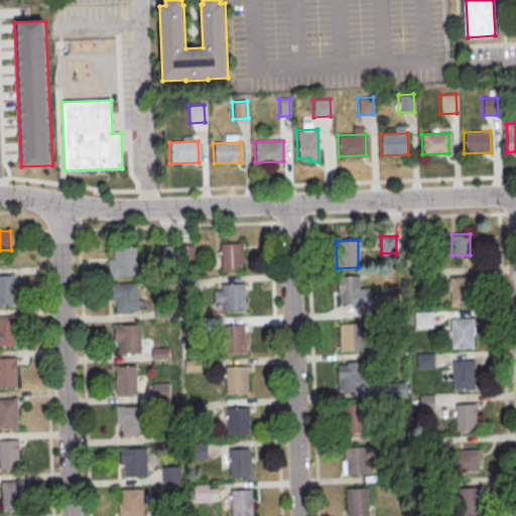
[(219,244),(241,244),(242,271),(220,271),(219,244)]
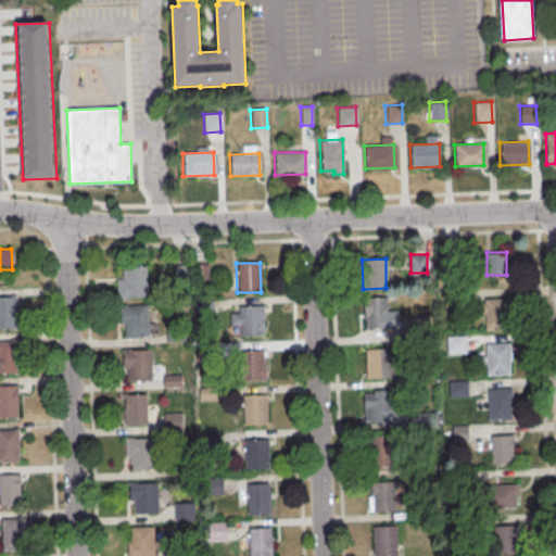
[(116,299),(146,299),(144,266),(122,267),(122,280),(116,280),(116,299)]
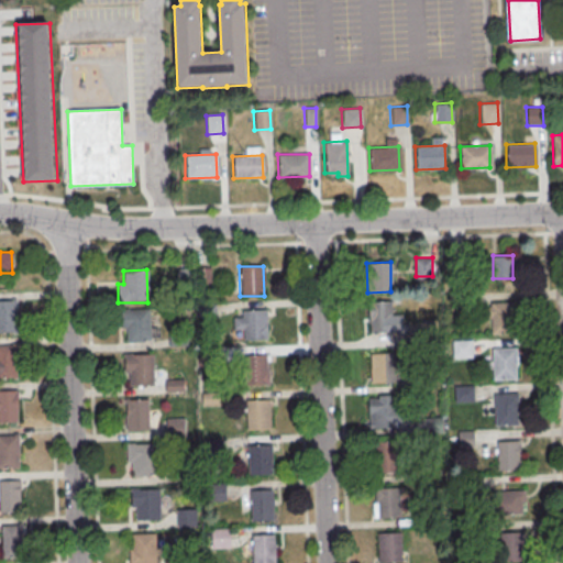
[(0,300),(15,300),(17,332),(0,332),(0,300)]
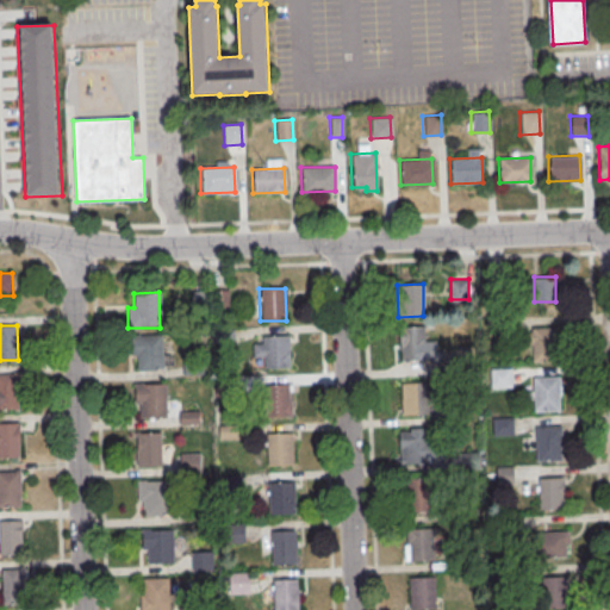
[(397,327),(423,325),(424,358),(398,359),(397,327)]
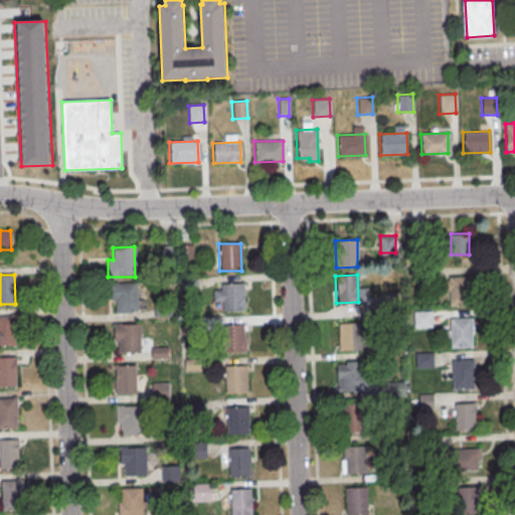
[(469,277),(446,277),(446,305),(469,305),(469,277)]
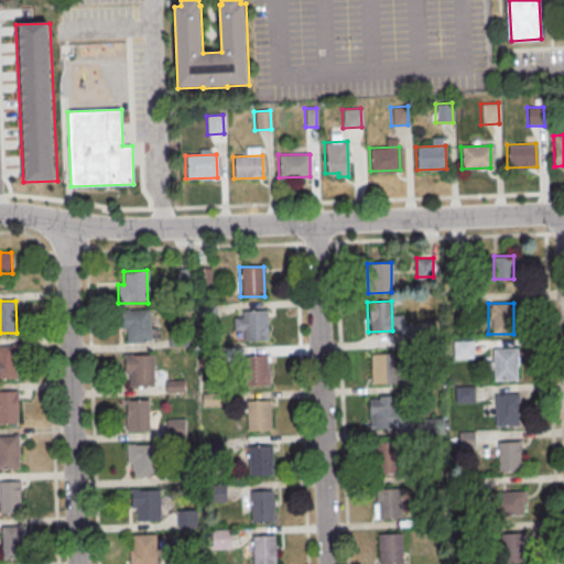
[(121,311),(149,311),(150,340),(126,342),(126,328),(121,328),(121,311)]
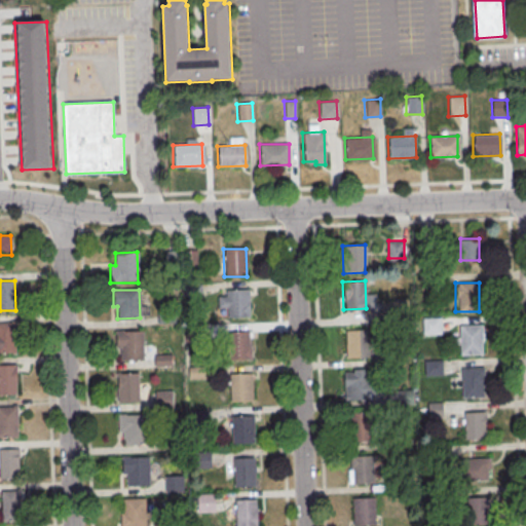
[(225,290),(248,290),(249,316),(226,317),(225,290)]
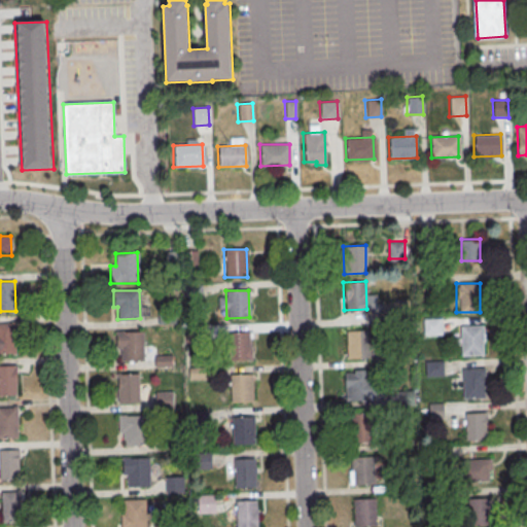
[(442,334),(442,318),(424,318),(424,335),(442,334)]
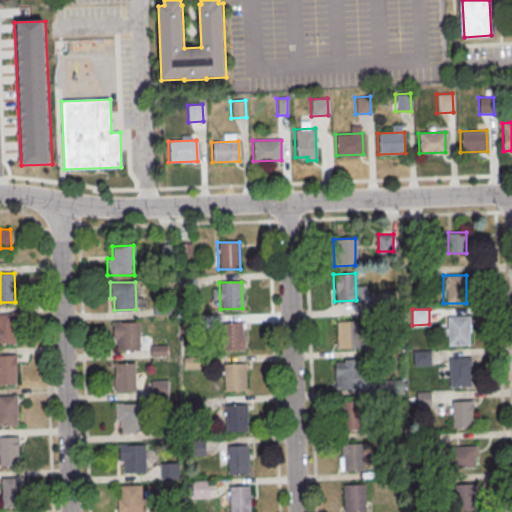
[(0,314),(13,314),(14,342),(0,342),(0,314)]
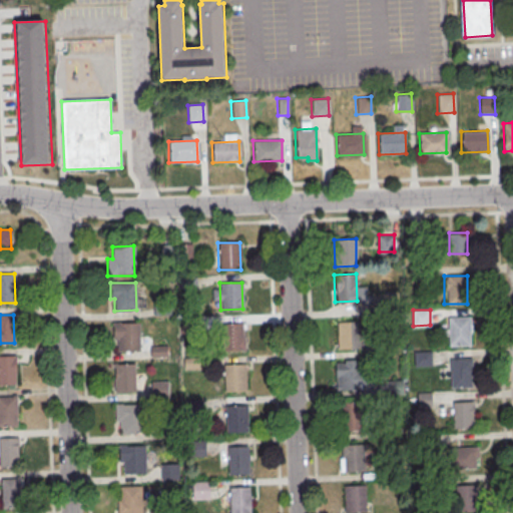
[(471,317),(449,317),(449,346),(471,346),(471,317)]
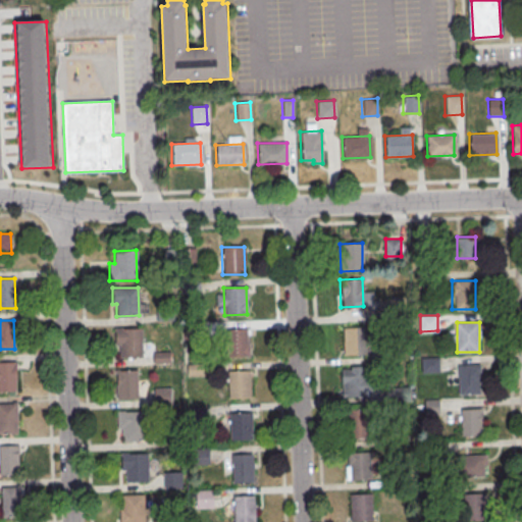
[(342,327),(363,326),(364,354),(343,355),(342,327)]
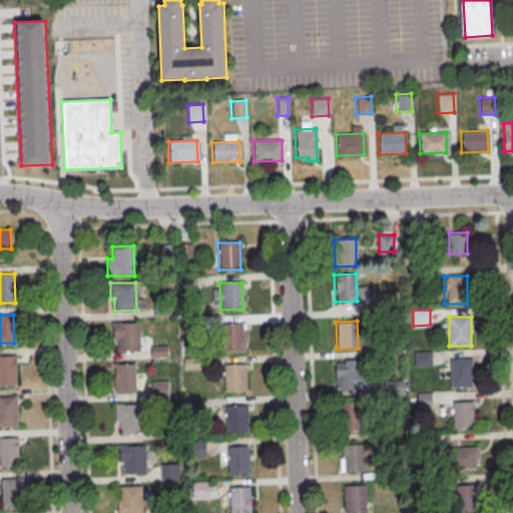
[(112,323),(138,323),(138,350),(117,351),(116,339),(113,339),(112,323)]
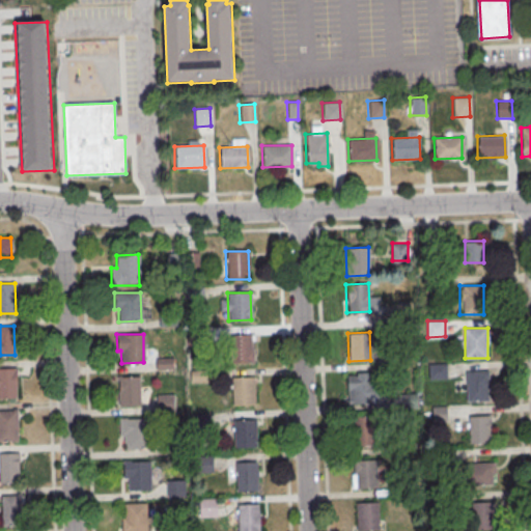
[(229,336),(251,335),(252,363),(230,364),(229,336)]
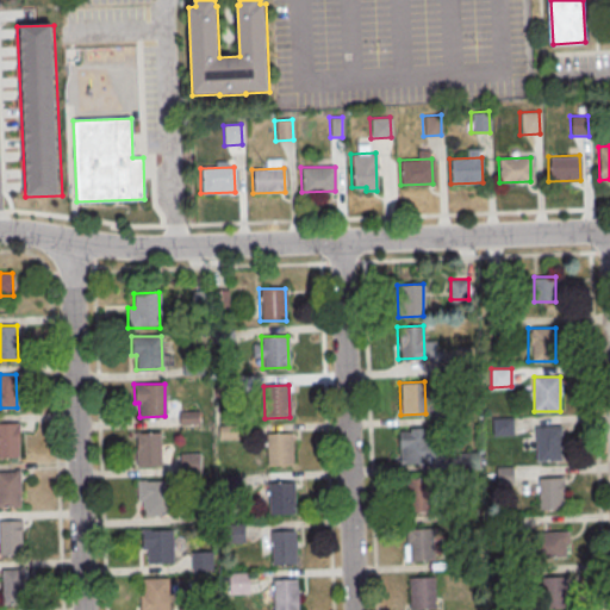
[(512,417),(486,417),(486,435),(512,435),(512,417)]
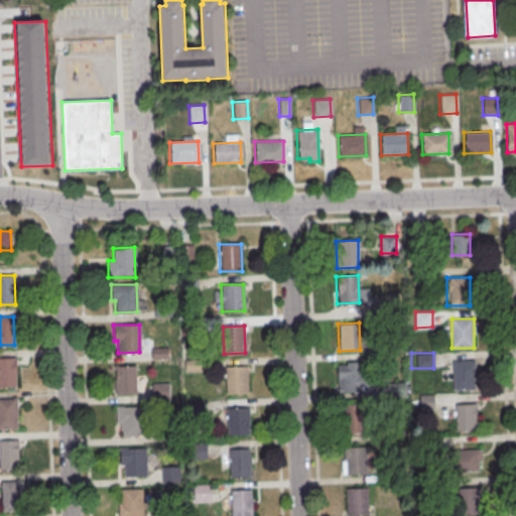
[(0,358),(15,358),(16,377),(14,377),(15,387),(0,387),(0,358)]
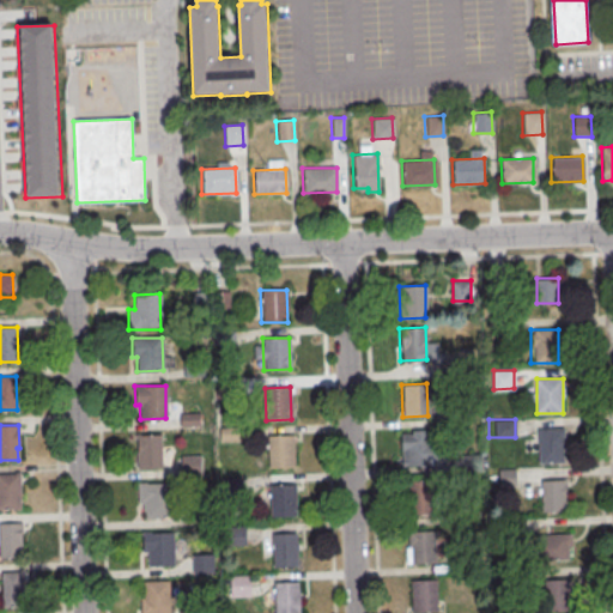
[(538,463),(564,463),(564,428),(538,428),(538,463)]
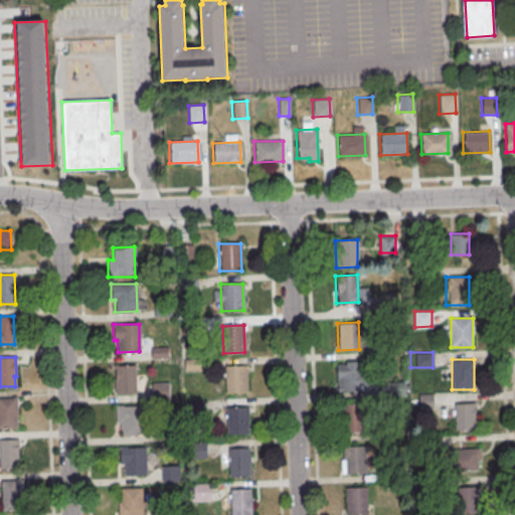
[(336,364),(357,363),(358,390),(336,391),(336,364)]
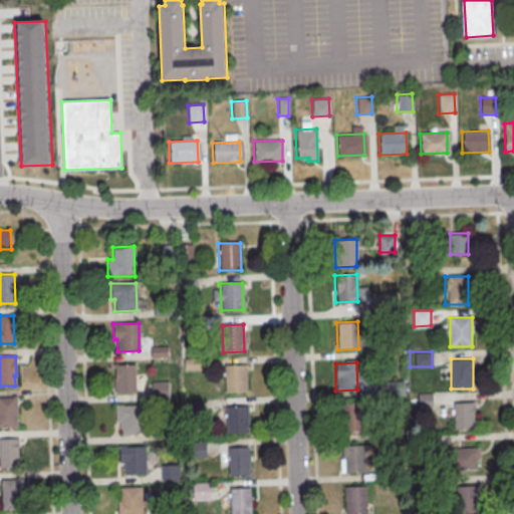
[(114,393),(137,393),(137,363),(114,363),(114,393)]
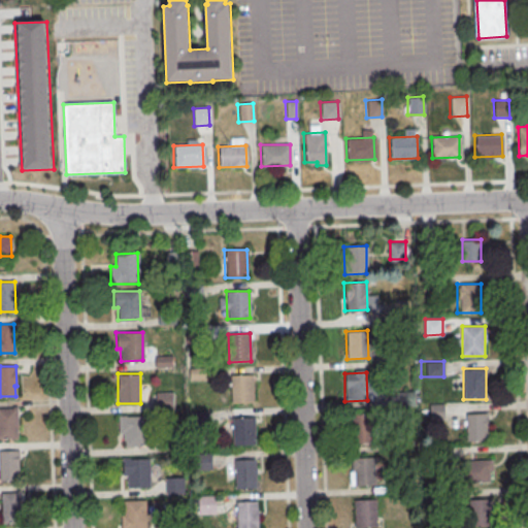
[(229,375),(252,374),(253,402),(230,403),(229,375)]
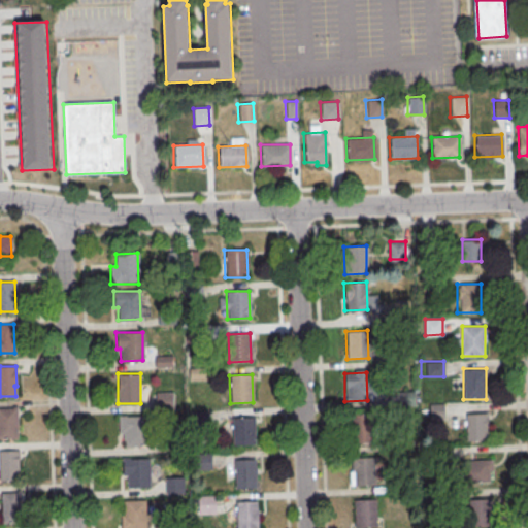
[(173,406),(173,392),(157,392),(157,406),(173,406)]
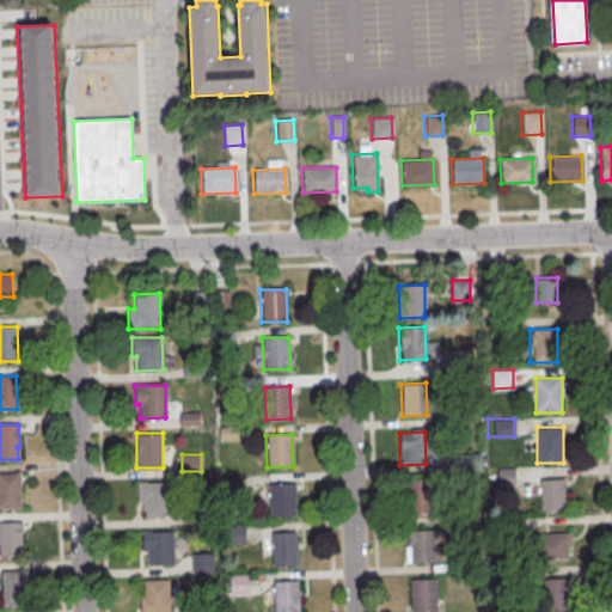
[(0,472),(19,472),(20,507),(0,507),(0,472)]
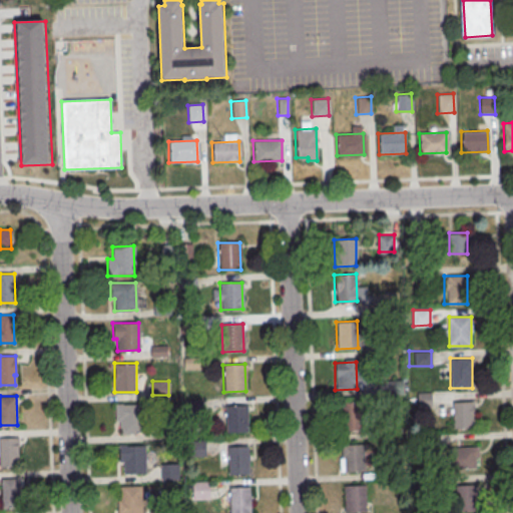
[(475,428),(475,401),(453,401),(453,428),(475,428)]
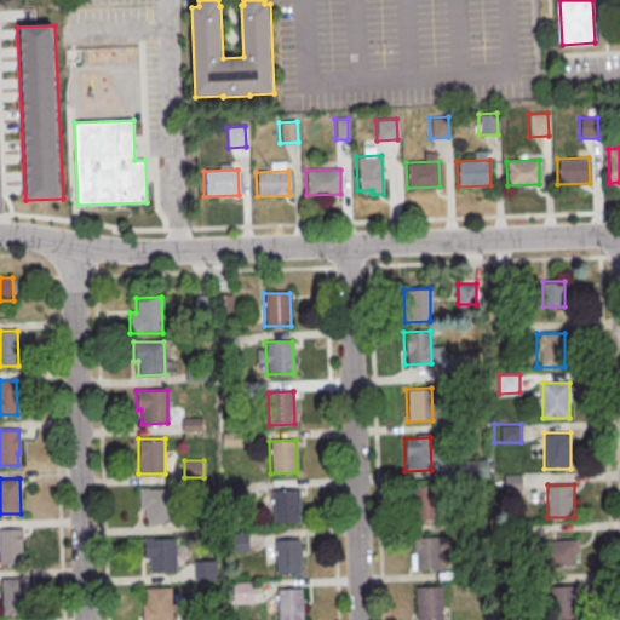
[(409,487),(436,486),(436,518),(411,520),(409,487)]
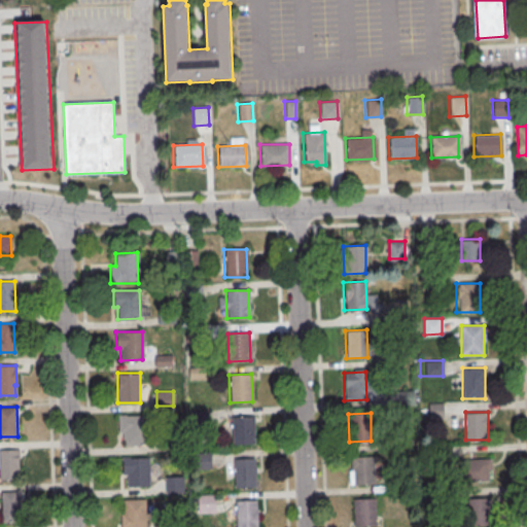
[(118,416),(145,415),(146,444),(124,444),(124,432),(119,432),(118,416)]
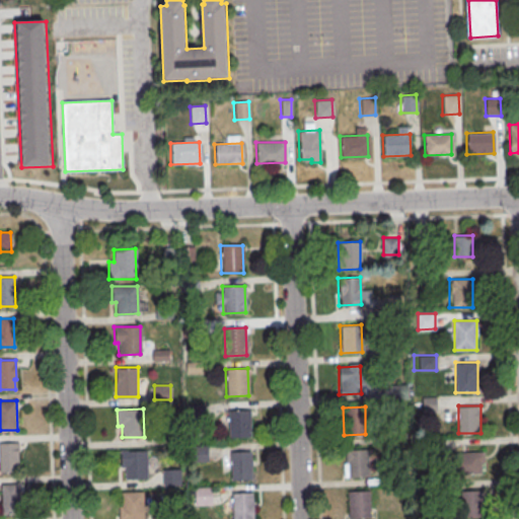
[(227,411),(249,410),(250,437),(228,437),(227,411)]
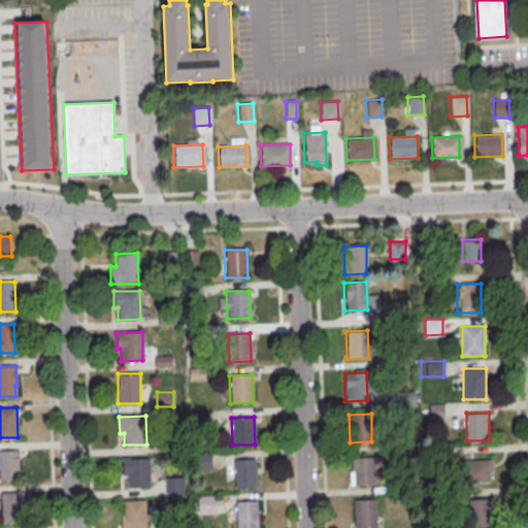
[(0,450),(19,450),(20,480),(0,480),(0,450)]
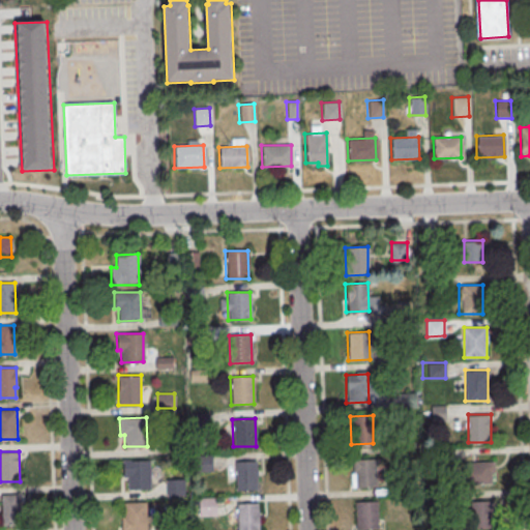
[(214,470),(214,455),(200,455),(200,470),(214,470)]
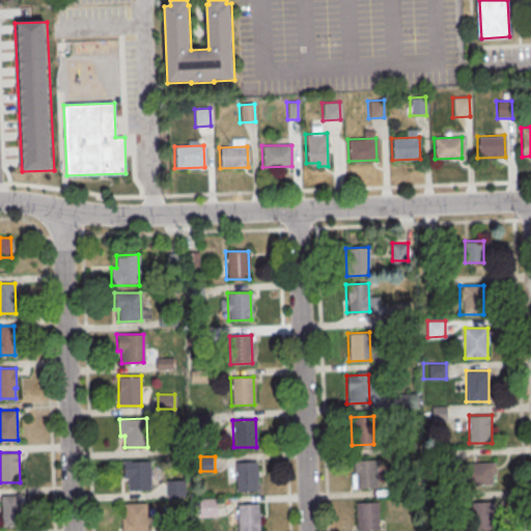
[(122,462),(149,460),(149,490),(128,490),(127,478),(123,478),(122,462)]
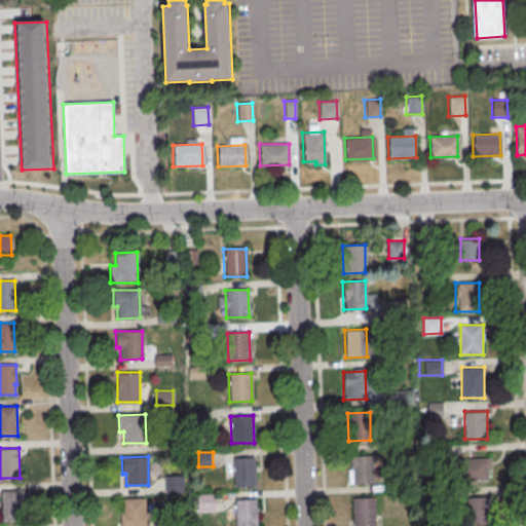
[(349,456),(371,456),(372,484),(350,484),(349,456)]
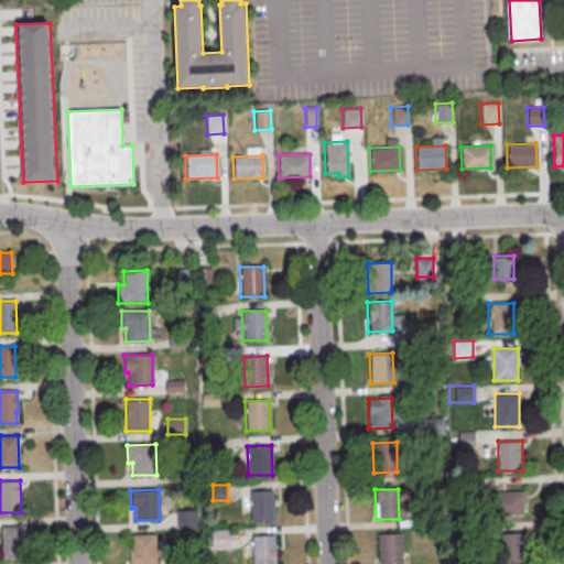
[(499,490),(499,516),(525,516),(525,490),(499,490)]
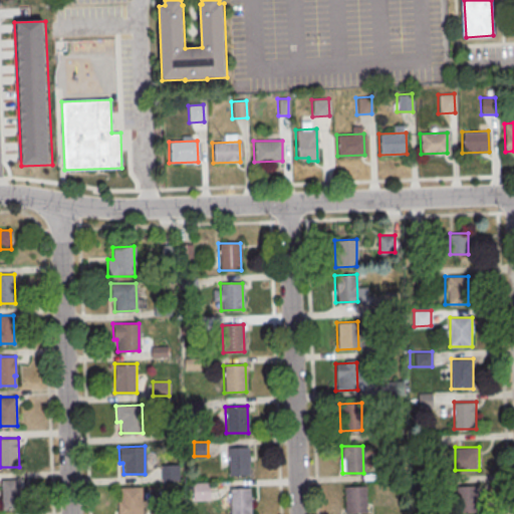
[(227,449),(248,448),(249,475),(228,475),(227,449)]
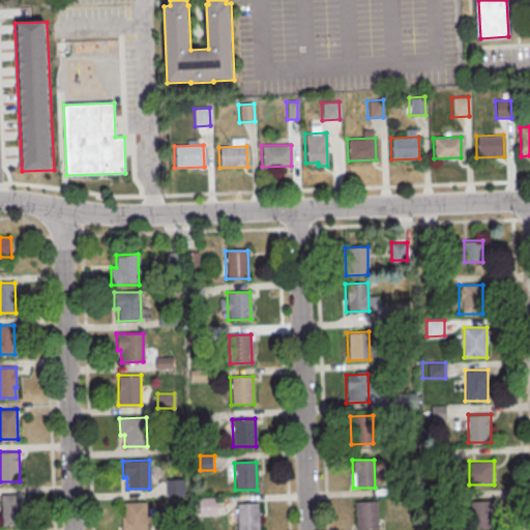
[(0,495),(20,494),(21,525),(1,525),(0,495)]
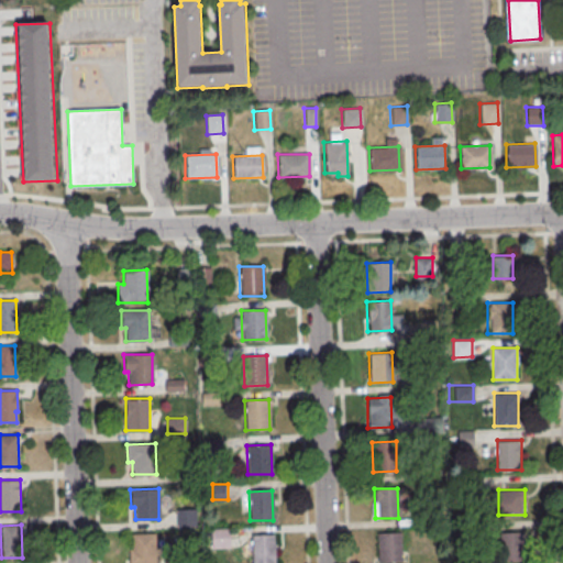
[(500,561),(522,561),(522,531),(500,531),(500,561)]
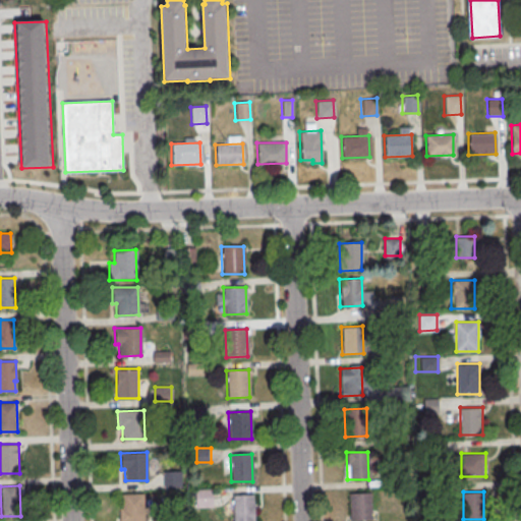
[(348,520),(347,494),(369,493),(370,520),(348,520)]
